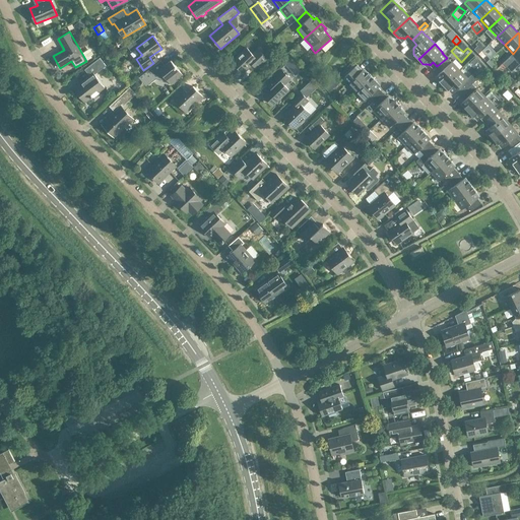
[(85,59),(94,55),(89,47),(81,51),(85,59)]
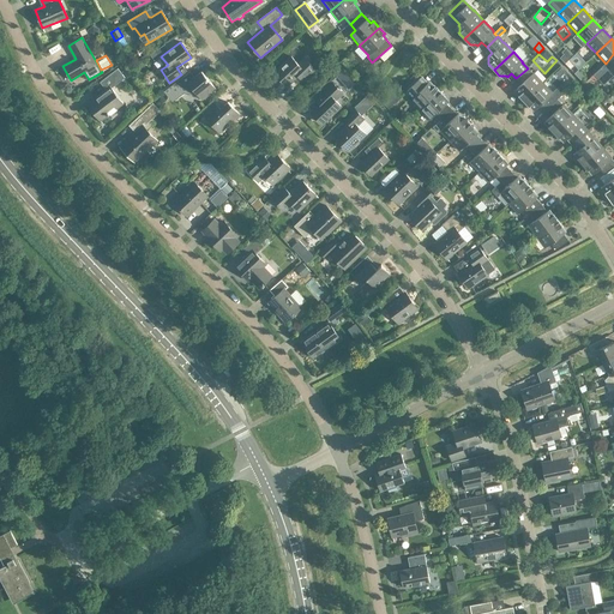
[(302,82),(315,70),(305,59),(298,65),(290,56),(274,73),(287,86),(298,76),(302,82)]
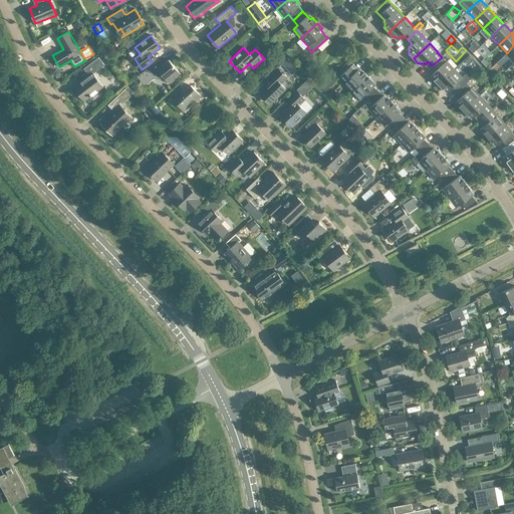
[(501,67),(510,58),(505,54),(497,62),(501,67)]
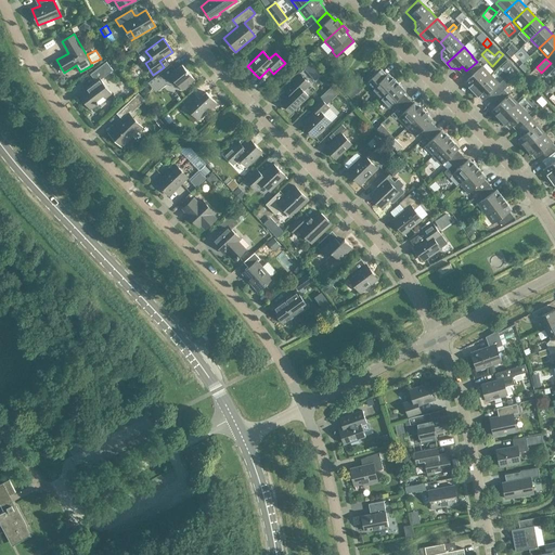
[(112,93),(101,79),(107,74),(106,73),(112,69),(113,71),(106,62),(90,75),(95,81),(93,84),(93,85),(89,90),(88,88),(78,94),(90,110),(99,103),(100,104),(106,100),(105,99),(112,93)]
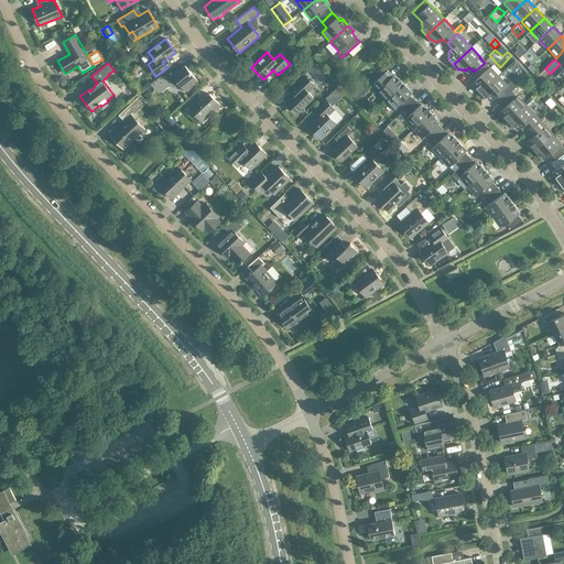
[(489,67),(485,63),(474,72),(479,77),(475,80),(476,82),(476,87),(476,88),(480,94),(499,76),(489,66),(489,67)]
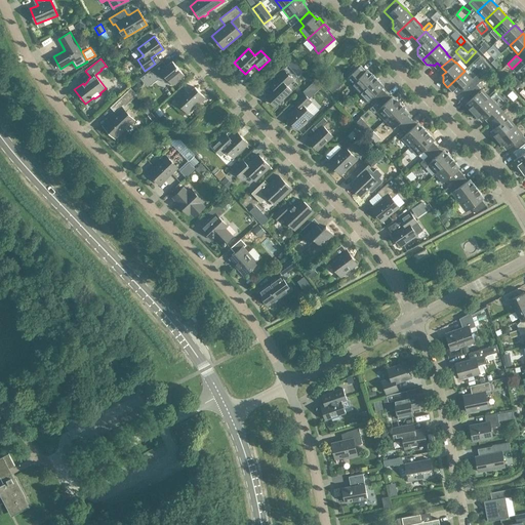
[(524,65),(521,59),(512,69),(516,73),(524,65)]
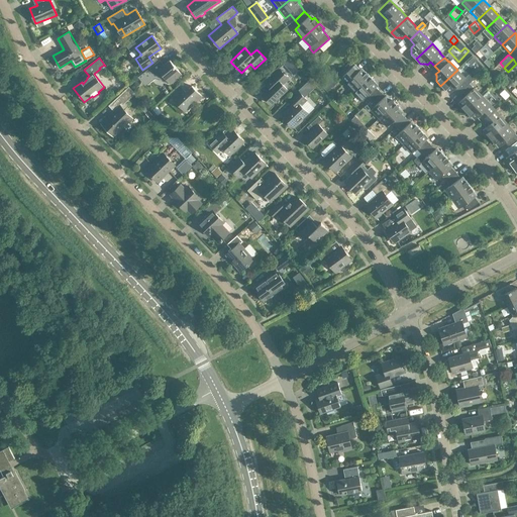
[(158,63),(147,70),(138,77),(145,86),(154,79),(167,80),(169,83),(170,84),(182,75),(170,61),(162,68),(158,63)]
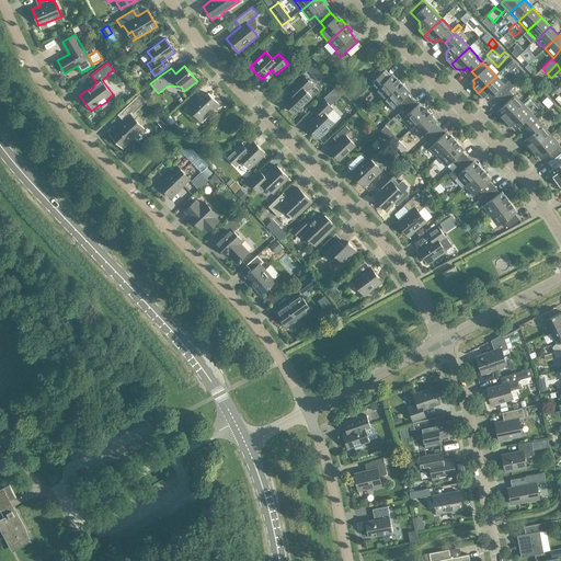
[(386,71),(375,81),(370,86),(384,100),(401,83),(397,78),(395,79),(391,76),(390,76),(386,71)]
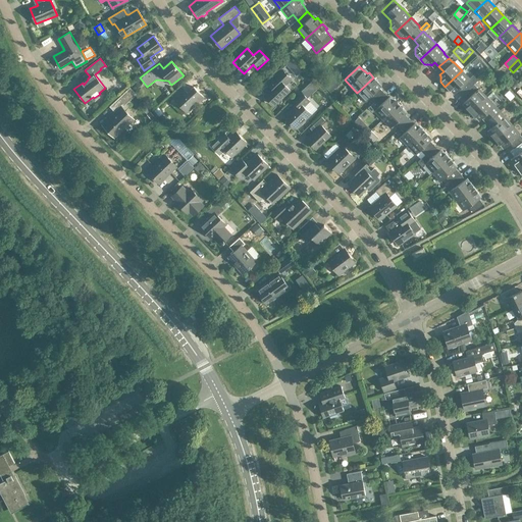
[(284,85),(291,80),(282,70),(267,84),(272,89),(264,96),(273,105),(290,90),(284,85)]
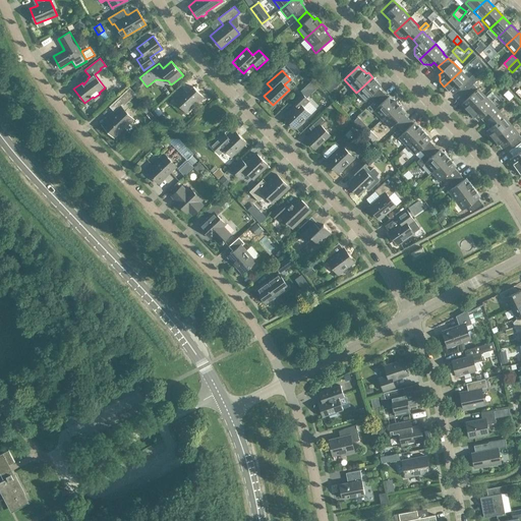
[(459,89),(463,94),(473,84),(477,80),(472,74),(468,78),(461,70),(444,87),(449,92),(450,91),(455,91),(456,92),(459,89)]
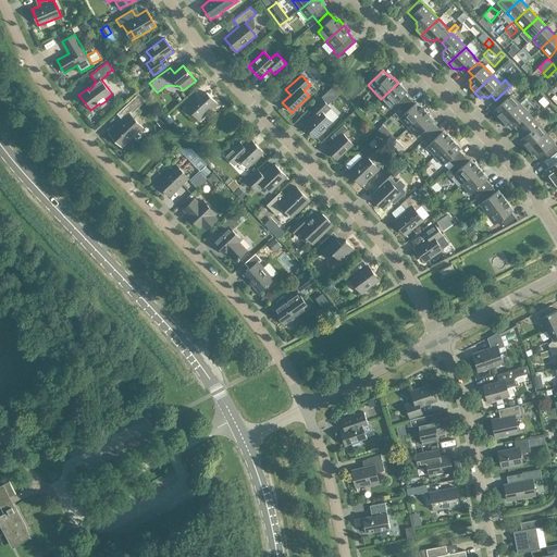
[(404,88),(398,83),(381,99),(390,109),(395,103),(399,109),(410,99),(405,94),(406,94),(401,89),(404,88)]
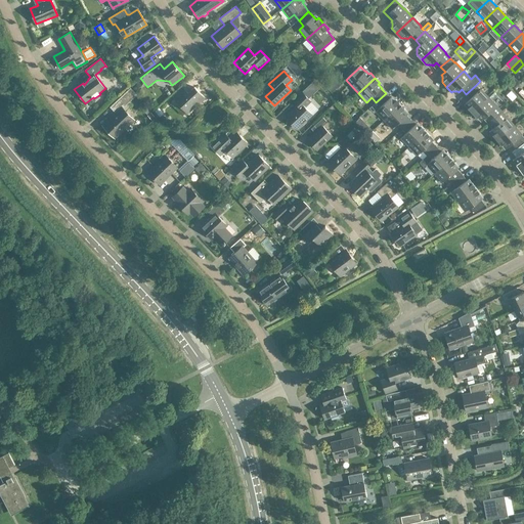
[(337,89),(332,84),(328,88),(333,92),(337,89)]
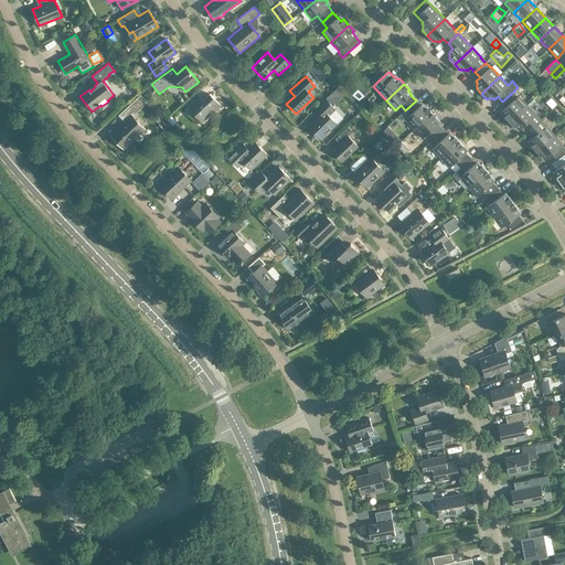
[(518,96),(513,92),(502,102),(508,106),(503,109),(504,110),(504,116),(504,117),(509,123),(526,105),(518,96)]
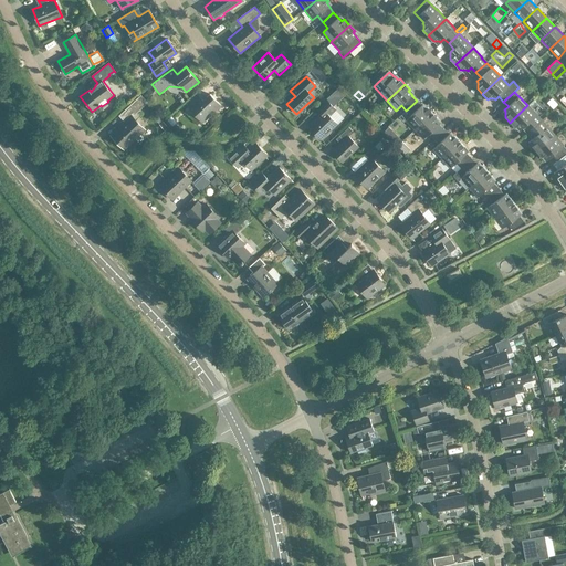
[(197,95),(187,105),(202,123),(220,106),(210,94),(202,101),(197,95)]
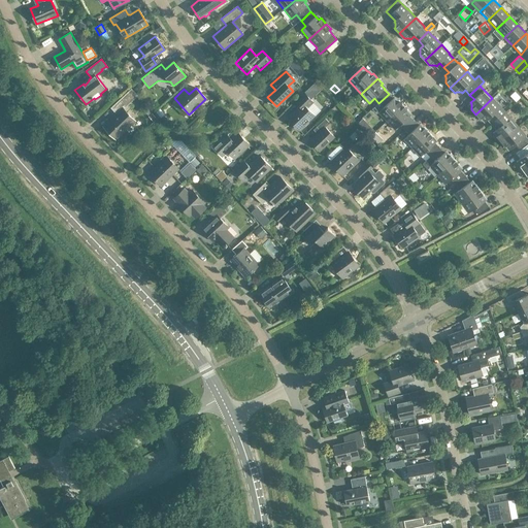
[(119,101),(125,107),(132,101),(138,96),(132,89),(126,95),(119,101)]
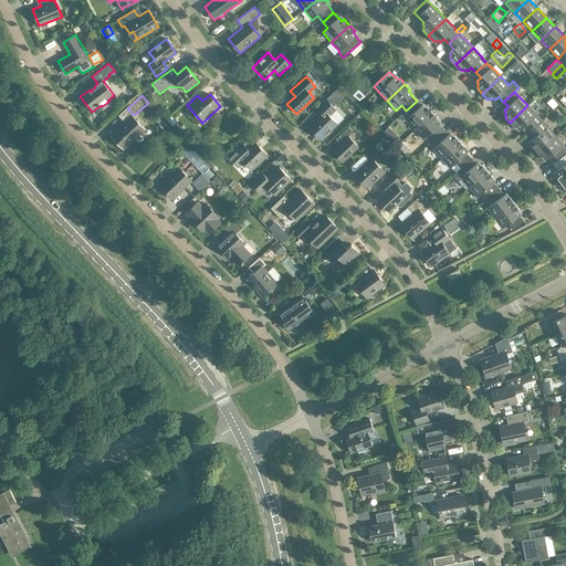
[(321,138),(336,124),(336,125),(337,124),(329,116),(336,109),(326,100),(316,109),(322,115),(310,126),(308,126),(321,139),(322,139),(321,138)]
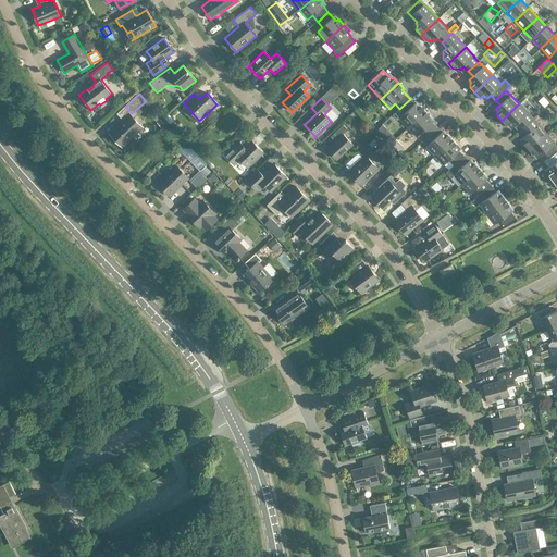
[(415,103),(410,99),(399,109),(404,114),(399,119),(408,127),(425,111),(420,106),(419,108),(415,103)]
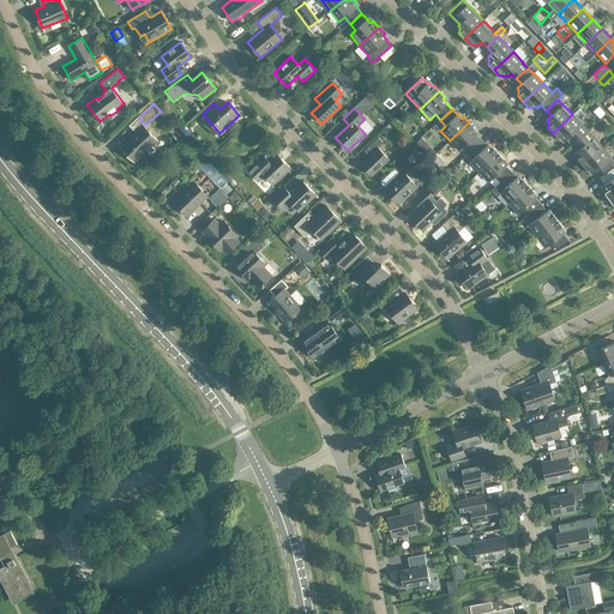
[(577,110),(572,114),(553,133),(559,139),(560,138),(565,138),(566,139),(571,136),(576,142),(588,131),(582,125),(588,120),(577,110)]
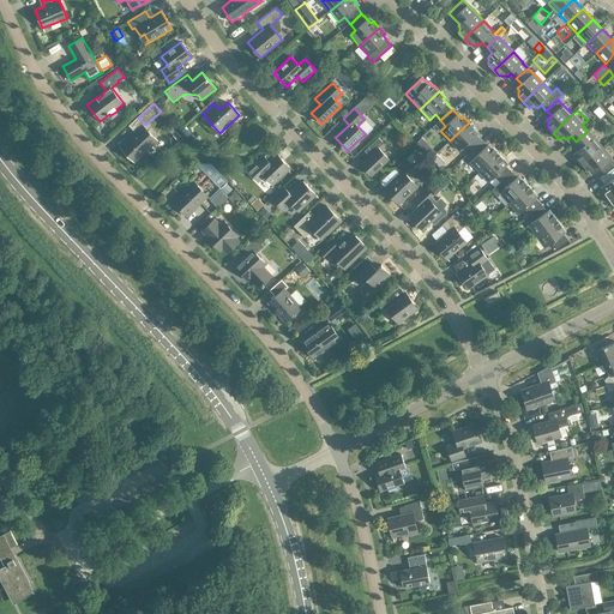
[(469,122),(450,140),(459,151),(465,146),(470,151),(481,140),(476,134),(473,131),(475,128),(469,122)]
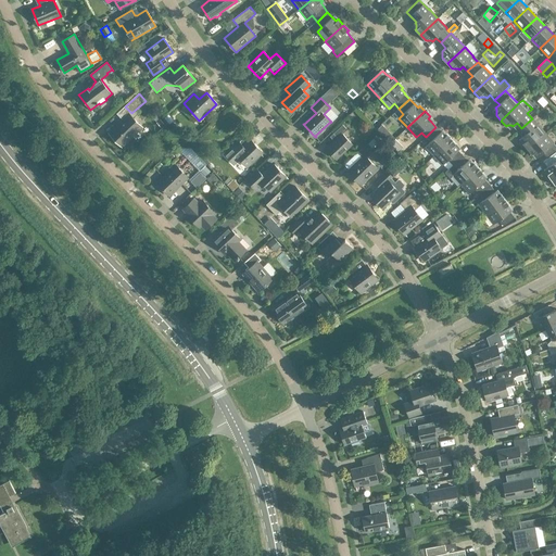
[(129,115),(110,134),(122,146),(140,127),(129,115)]
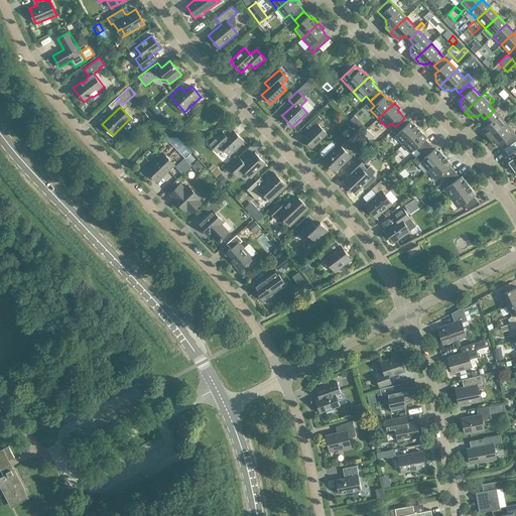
[(498,115),(494,110),(484,119),(489,124),(485,127),(486,128),(485,133),(489,138),(506,124),(499,115),(498,115)]
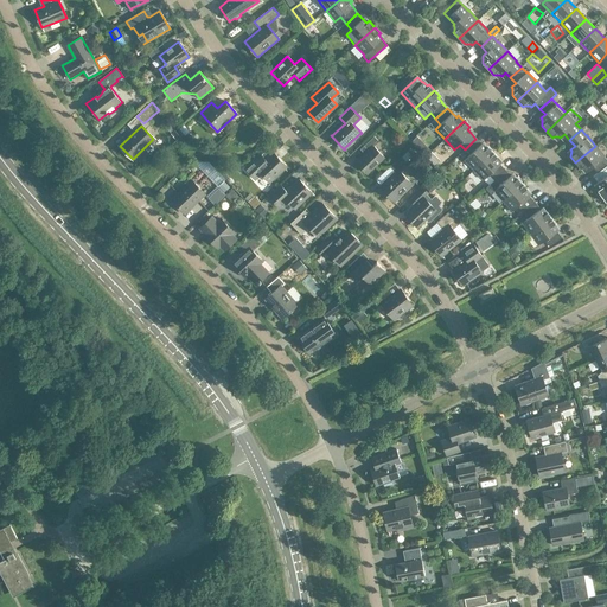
[(416,135),(411,141),(416,146),(422,141),(416,135)]
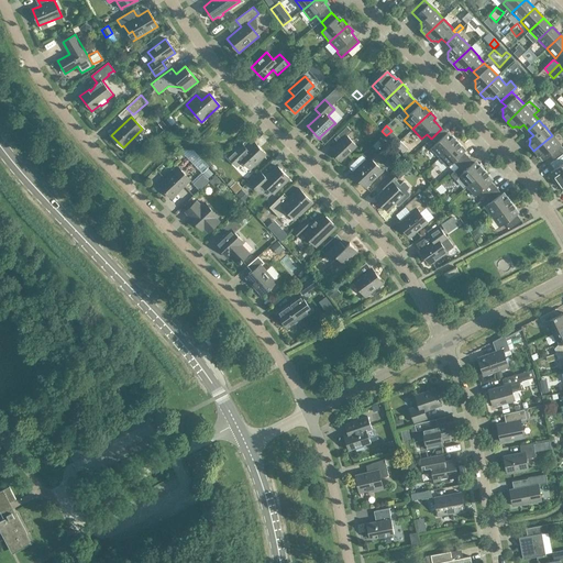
[(342,140),(339,143),(331,151),(341,162),(356,146),(346,136),(352,131),(346,127),(338,135),(342,140)]
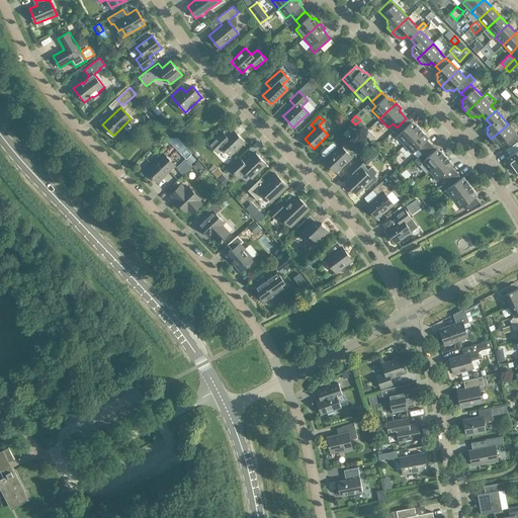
[(411,123),(406,118),(397,127),(401,133),(397,137),(405,146),(421,130),(416,124),(414,126),(411,122),(411,123)]
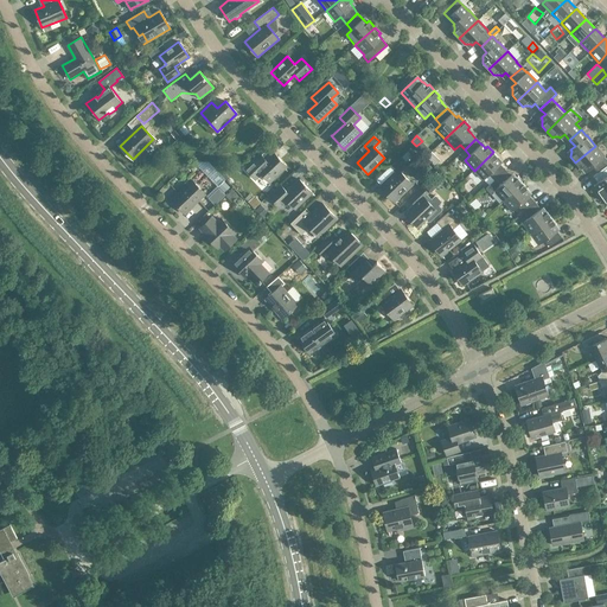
[(595,146),(575,163),(581,170),(581,168),(587,170),(588,171),(593,167),(598,173),(606,165),(606,160),(605,157),(595,146)]
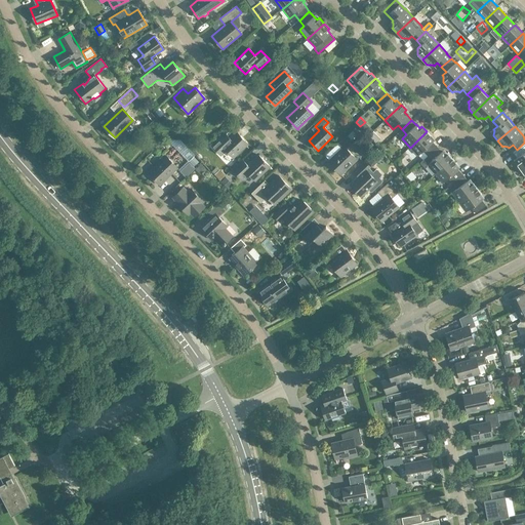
[(133,145),(143,139),(137,129),(128,134),(133,145)]
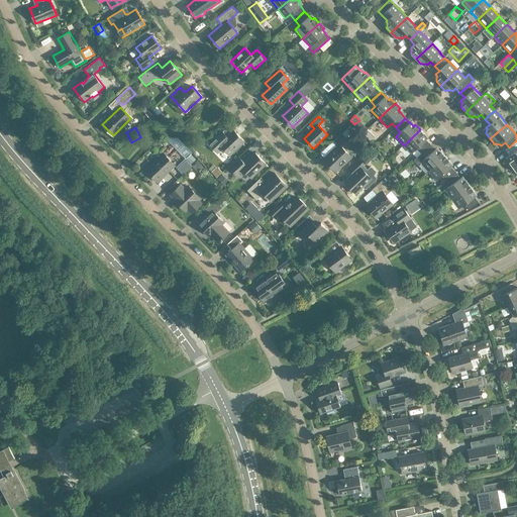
[(346,128),(340,133),(344,137),(350,132),(346,128)]
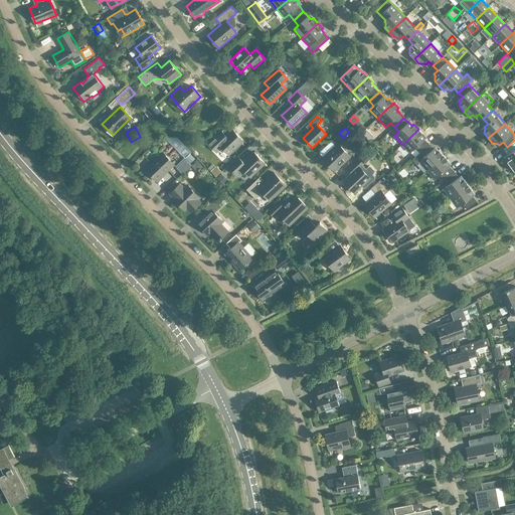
[(423,134),(418,129),(402,145),(410,153),(414,149),(419,153),(428,144),(424,140),(424,139),(421,136),(423,134)]
